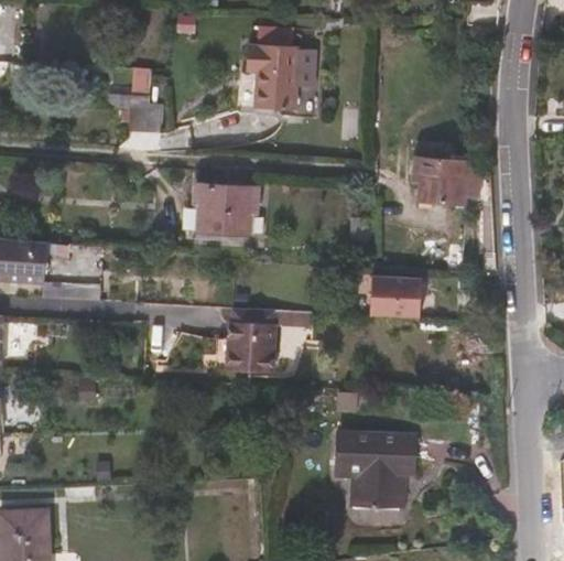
[(313,77),(316,47),(300,46),(261,43),(260,46),(248,44),(247,69),(257,71),(257,75),(297,76),(313,77)]
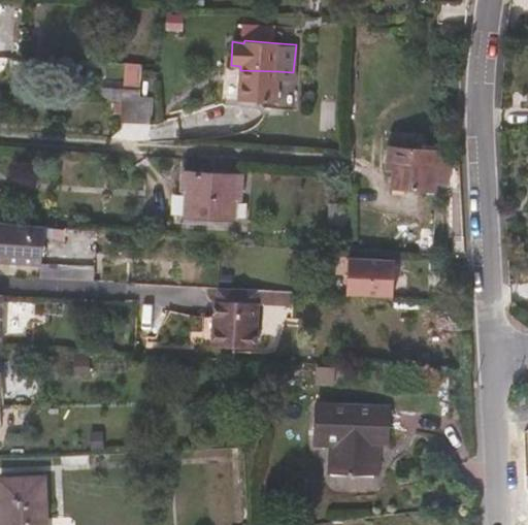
[(139,87),(140,64),(125,63),(124,86),(139,87)]
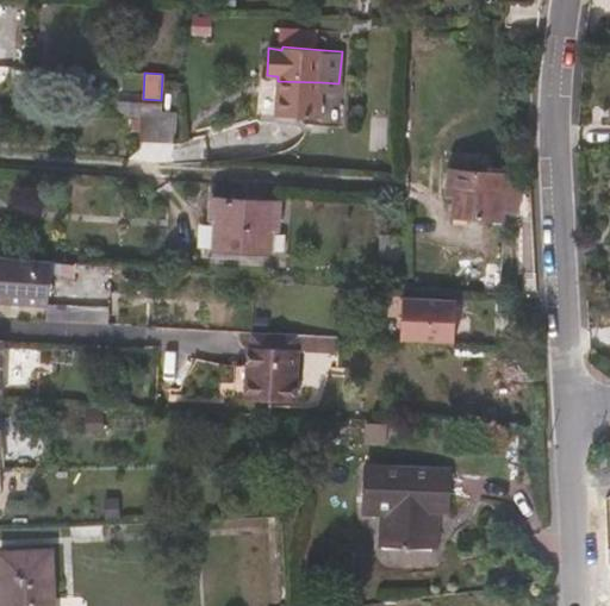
[(338,88),(338,83),(322,82),(278,81),(277,116),(318,118),(321,88),(338,88)]
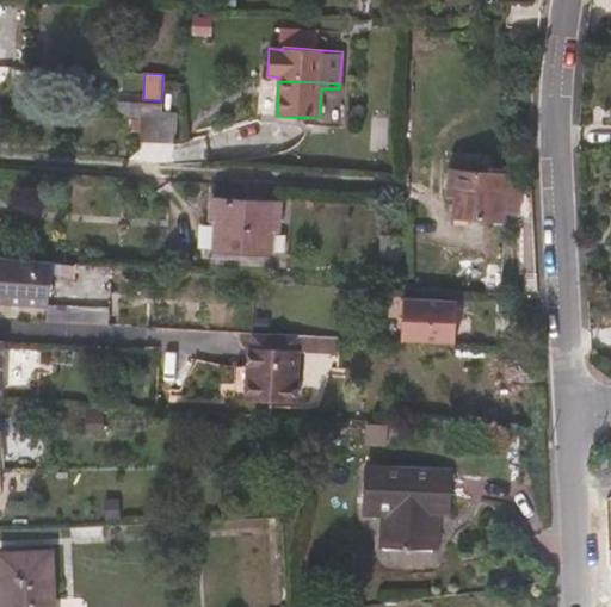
[(174,143),(176,116),(160,115),(161,100),(143,99),(143,101),(134,99),(134,116),(141,117),(140,132),(140,141),(174,143)]
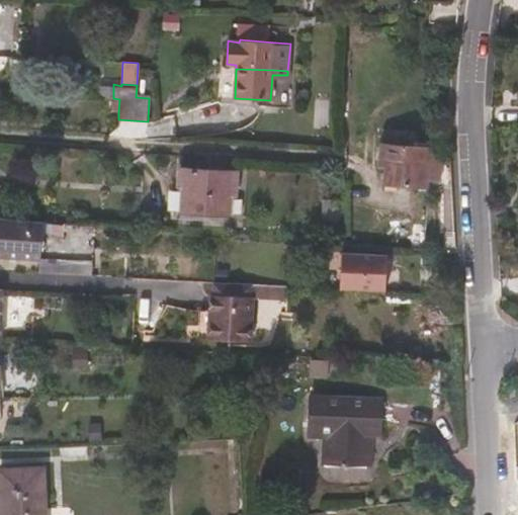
[(433,160),(434,144),(415,142),(416,134),(384,131),(381,145),(378,164),(385,166),(383,183),(425,187),(427,179),(439,180),(441,162),(433,160)]
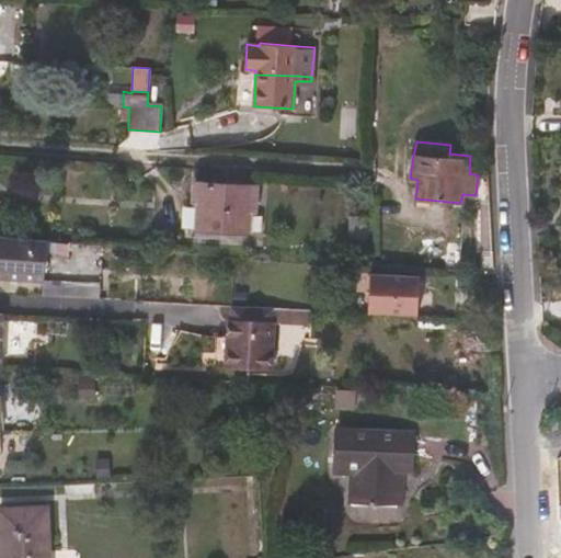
[(189,182),(186,205),(185,223),(184,237),(247,242),(250,211),(254,211),(256,188),(189,182)]
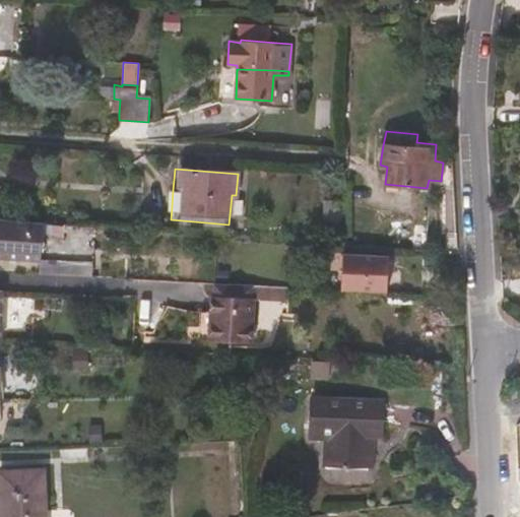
[(338,232),(340,201),(324,200),(322,230),(338,232)]
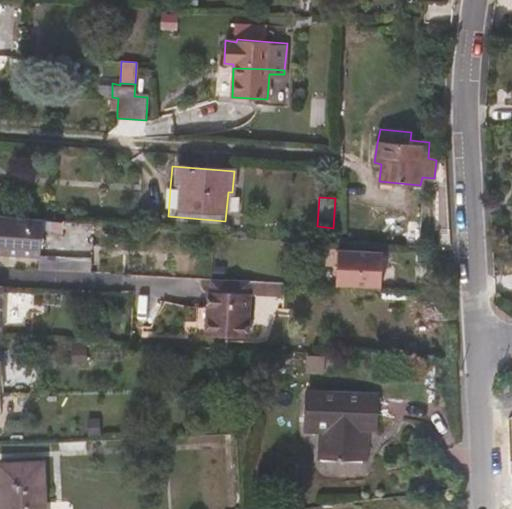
[(72,271),(73,226),(0,220),(0,252),(38,256),(37,269),(72,271)]
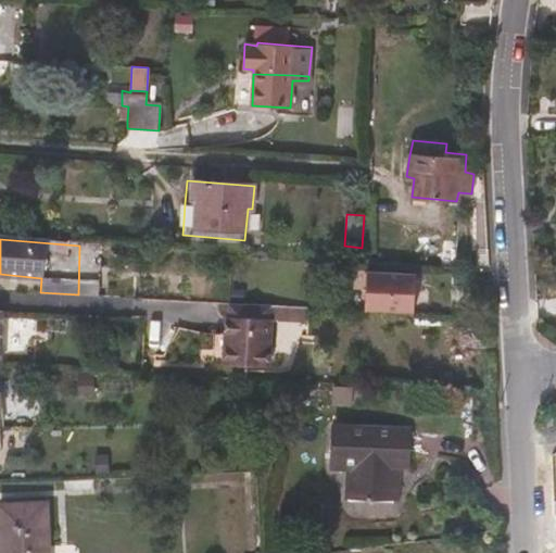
[(364,310),(416,312),(417,269),(365,268),(364,310)]
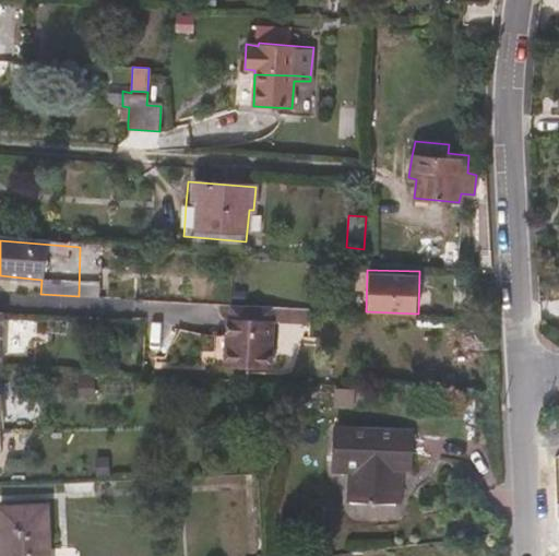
[(273,369),(277,320),(272,320),(273,306),(233,304),(232,316),(228,316),(226,367),(273,369)]
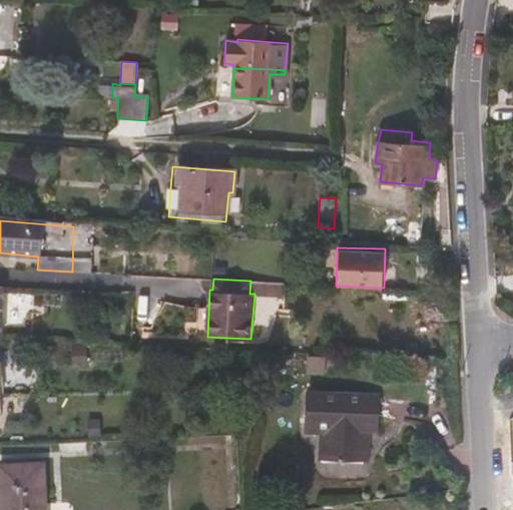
[(378,430),(380,398),(306,394),(305,432),(321,433),(320,461),(366,462),(368,430),(378,430)]
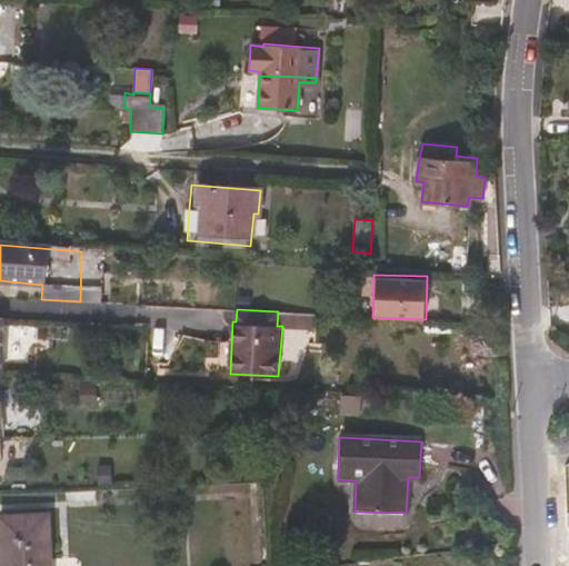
[(47,565),(46,516),(0,516),(0,565),(47,565)]
